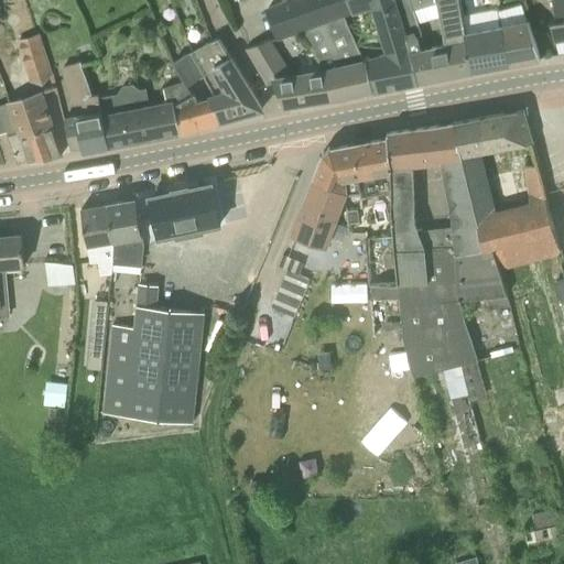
[(285,0),(269,7),(281,36),(303,28),(307,35),(347,21),(345,15),(354,12),(354,13),(356,13),(350,0),(285,0)]
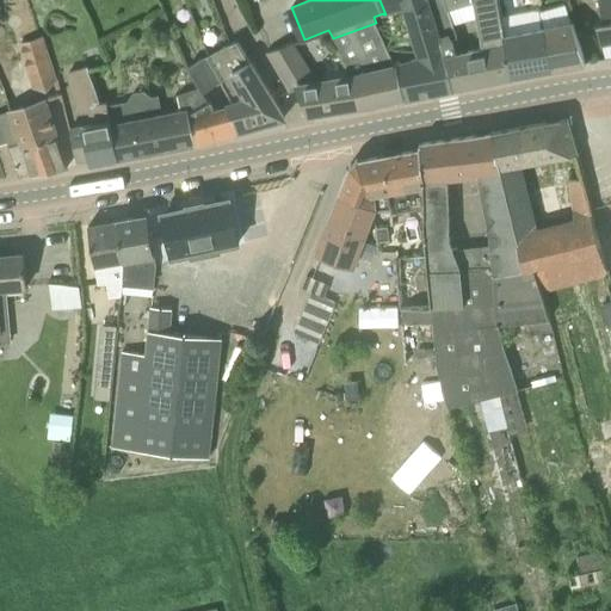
[(454,87),(427,0),(380,0),(383,10),(386,14),(403,8),(418,56),(395,63),(394,63),(408,96),(454,87)]
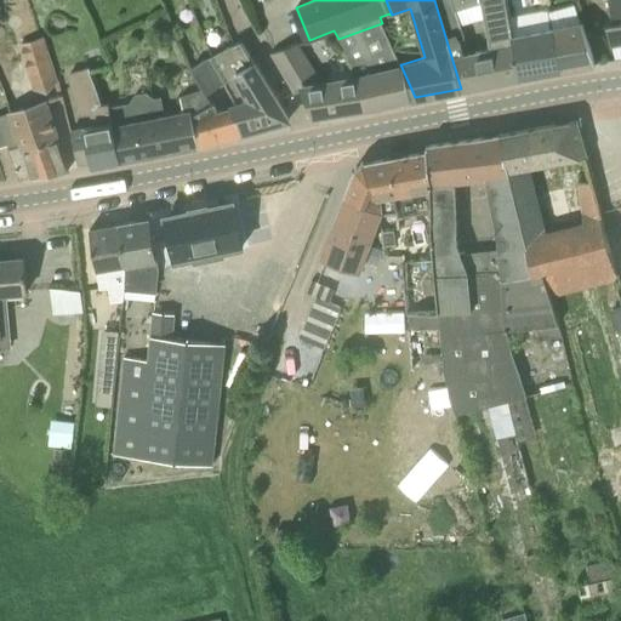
[(434,0),(461,89),(520,78),(510,22),(506,0),(434,0)]
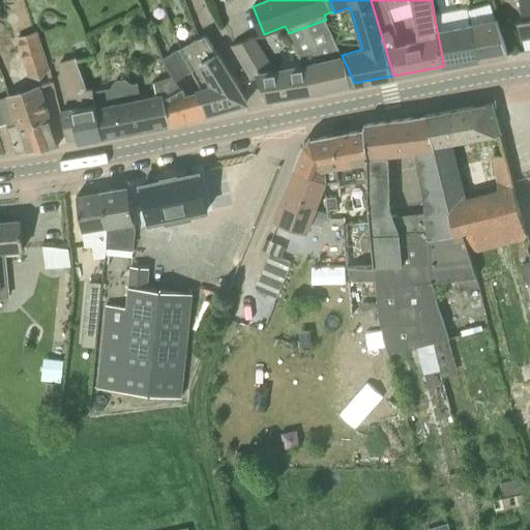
[(529,0),(520,0),(523,17),(518,17),(522,36),(529,34),(529,0)]
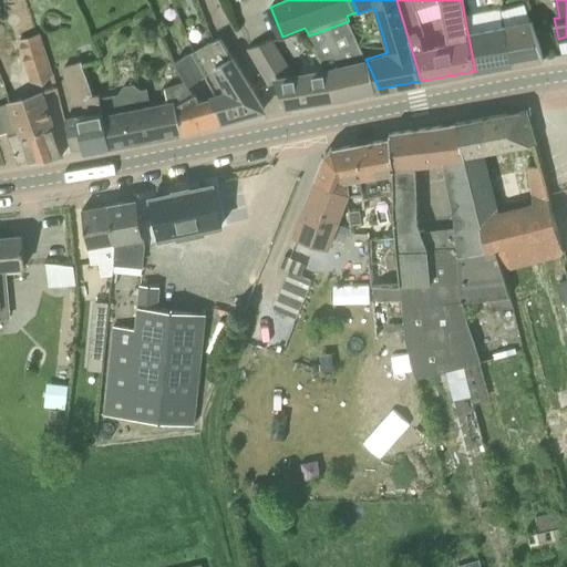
[(465,20),(475,71),(514,64),(506,26),(502,13),(465,20)]
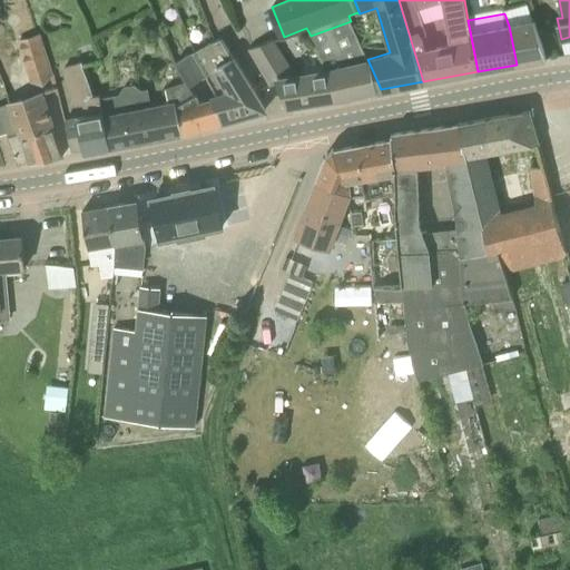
[(369,59),(351,21),(311,36),(325,69),(367,59),(369,59)]
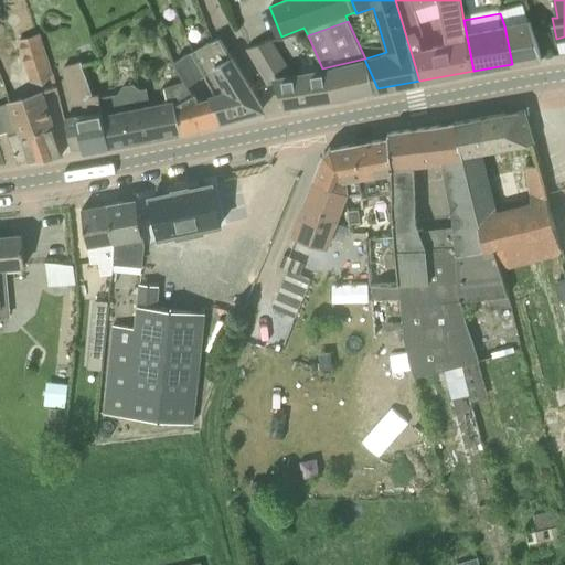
[(530,21),(504,25),(512,64),(542,59),(530,21)]
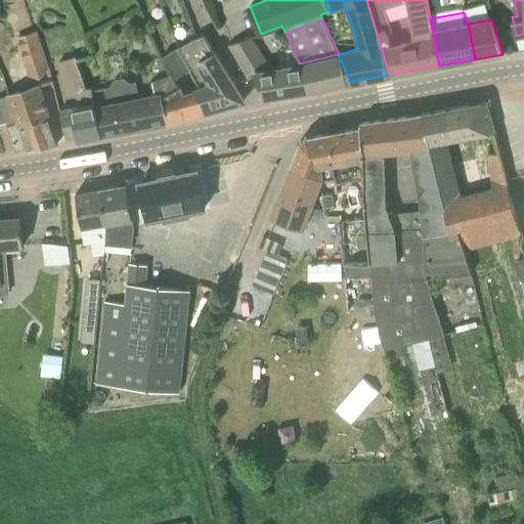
[(40,77),(49,68),(37,32),(16,38),(28,74),(40,77)]
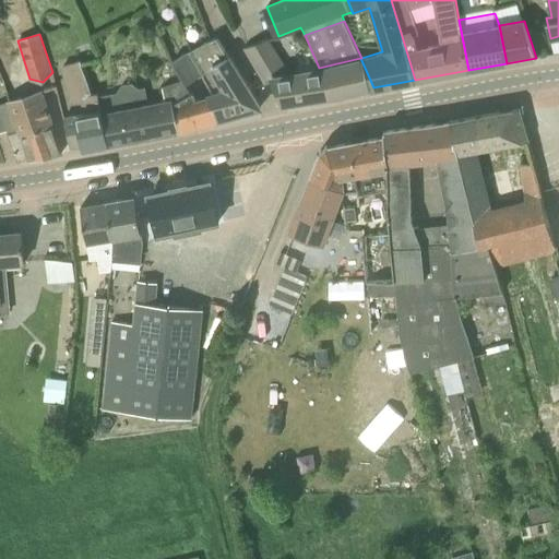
[(216,37),(188,51),(201,74),(214,98),(226,117),(260,107),(216,37)]
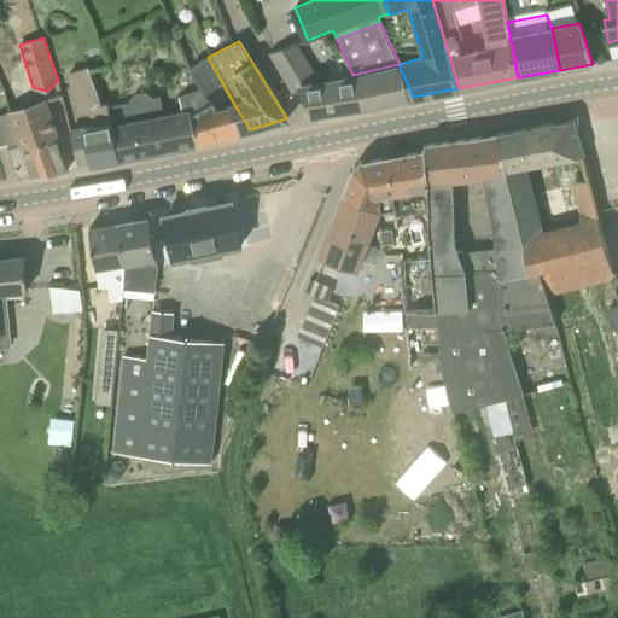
[(312,115),(368,106),(353,75),(319,80),(296,42),(269,52),(292,92),(299,88),(312,115)]
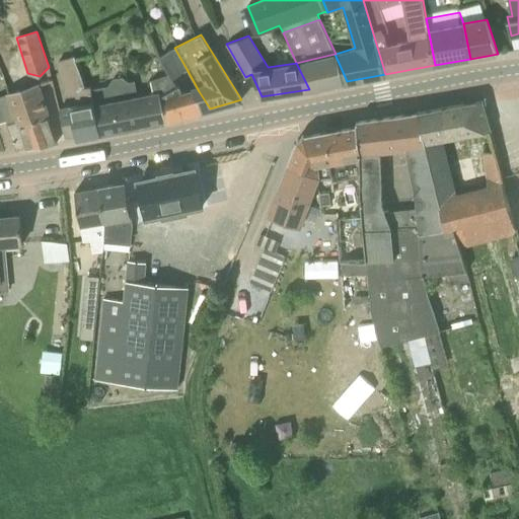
[(171,78),(187,69),(174,48),(159,55),(169,74),(171,78)]
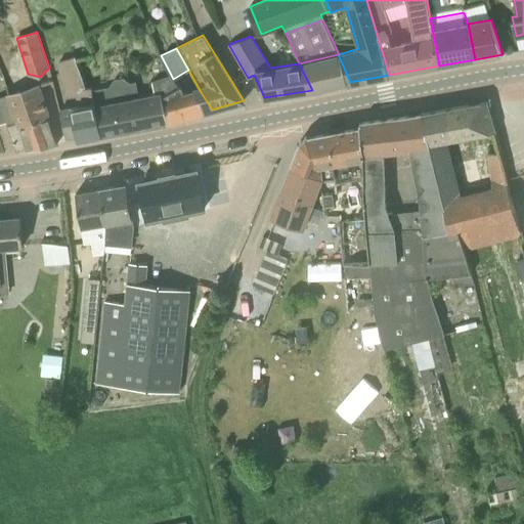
[(350,82),(338,54),(299,63),(312,90),(350,82)]
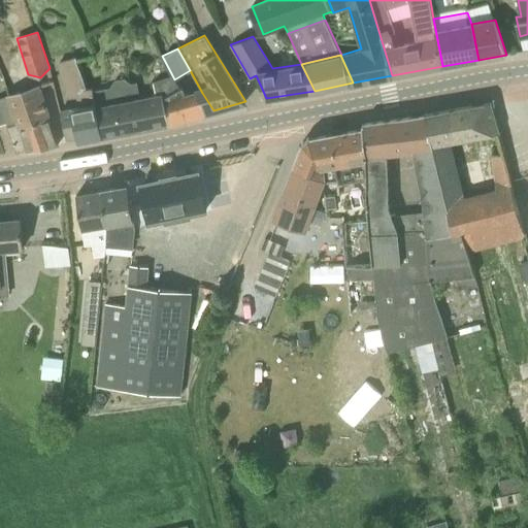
[(102,136),(99,123),(98,121),(96,108),(92,91),(91,88),(85,90),(74,58),(62,61),(71,93),(78,92),(81,107),(61,111),(66,140),(77,138),(77,141),(102,136)]
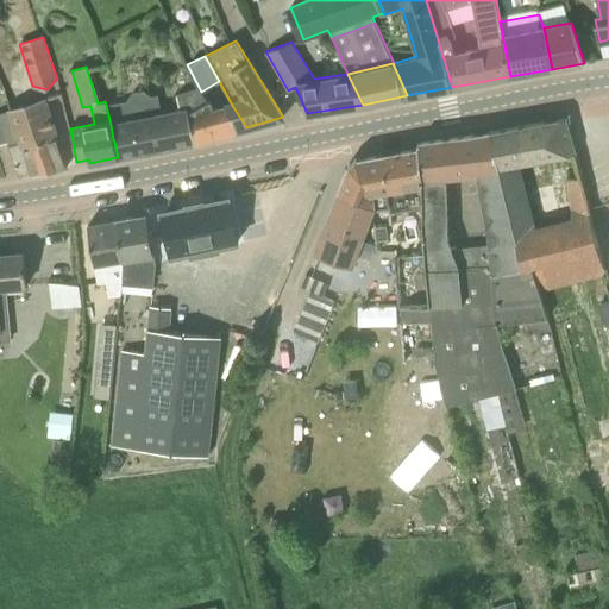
[(206,101),(201,92),(199,87),(176,94),(180,107),(161,112),(157,94),(151,95),(143,89),(131,92),(126,101),(106,105),(111,125),(113,139),(114,142),(118,157),(195,142),(190,114),(206,101)]
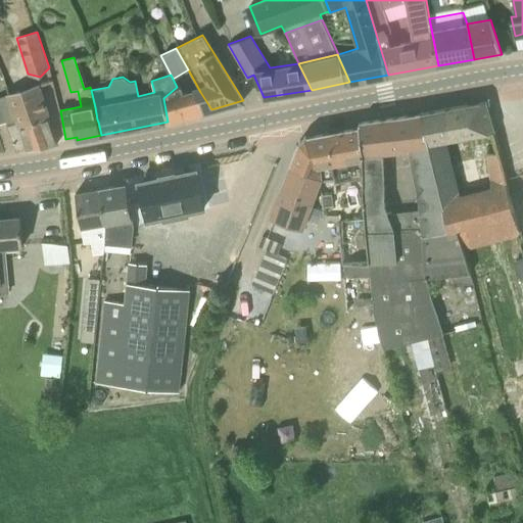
[(20,129),(49,119),(38,86),(9,95),(20,129)]
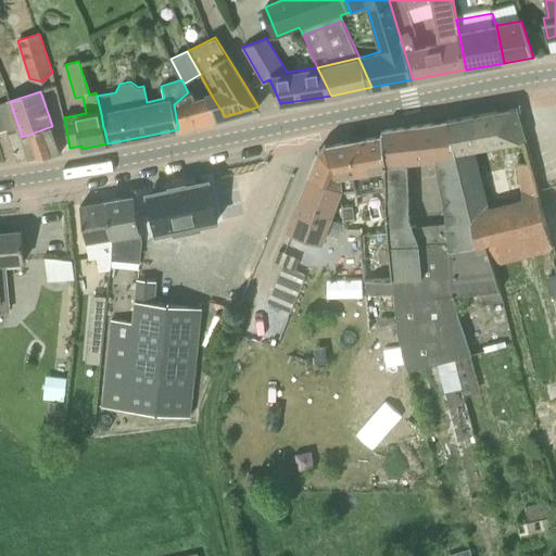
[(225,116),(213,98),(196,104),(190,91),(188,92),(174,104),(178,129),(225,116)]
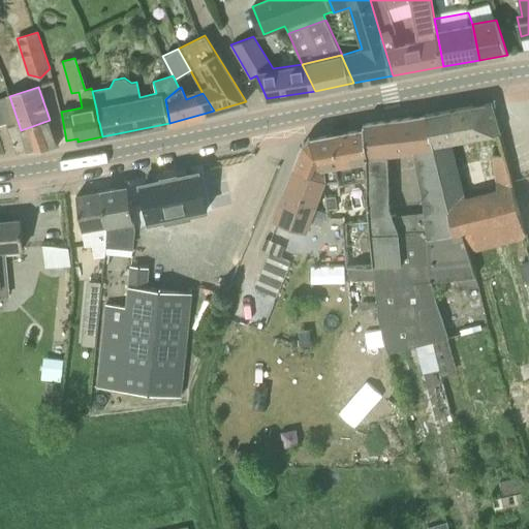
[(58,146),(50,120),(21,130),(9,96),(0,98),(0,125),(7,123),(9,127),(8,127),(17,153),(28,151),(58,146)]
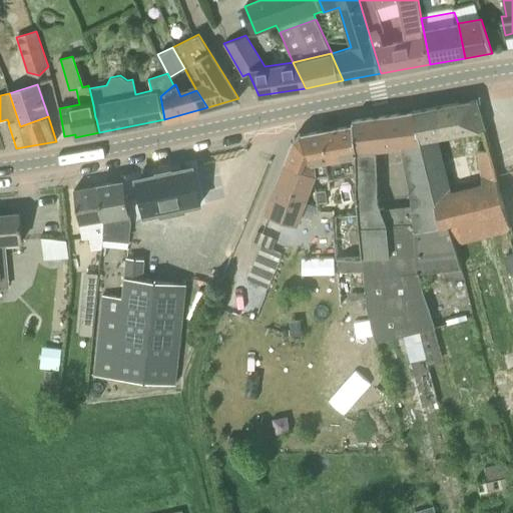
[(508,227),(502,198),(501,198),(493,162),(489,147),(479,150),(483,186),(451,195),(441,155),(461,151),(457,132),(484,128),(476,97),(462,100),(420,108),(425,143),(437,222),(437,225),(448,221),(454,241),(508,227)]
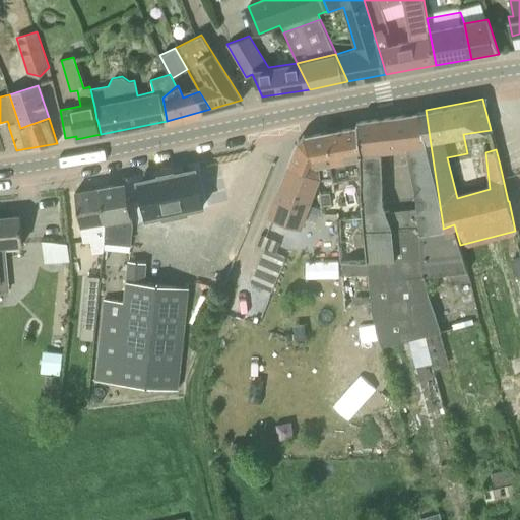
[(381,151),(407,148),(416,208),(419,226),(443,225),(431,145),(426,110),(356,122),(356,126),(359,154),(360,172),(362,212),(362,217),(362,229),(391,229),(385,211),(382,203),(381,151)]
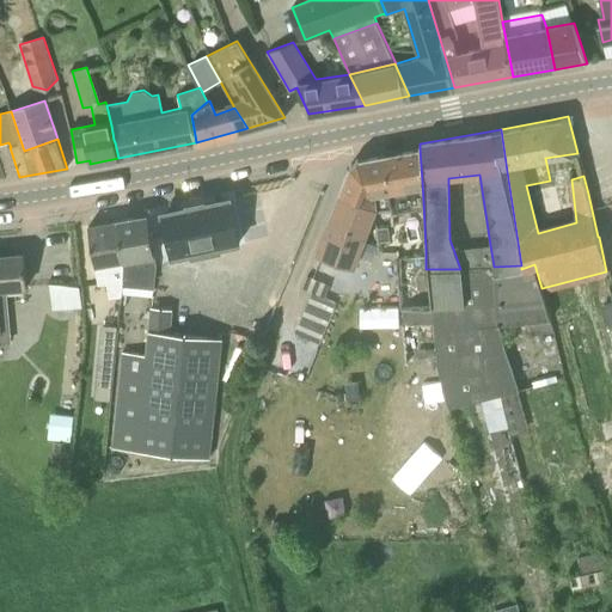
[(374,209),(379,209),(423,202),(422,182),(420,148),(355,160),(352,164),(340,196),(352,200),(374,209)]
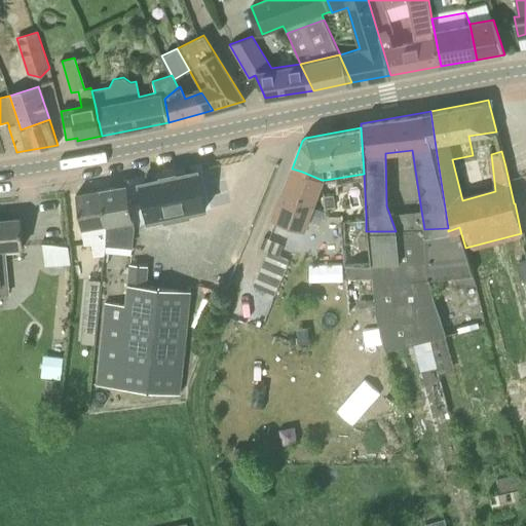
[(320,185),(322,180),(302,172),(292,168),(272,219),(304,230),(314,202),(320,185)]
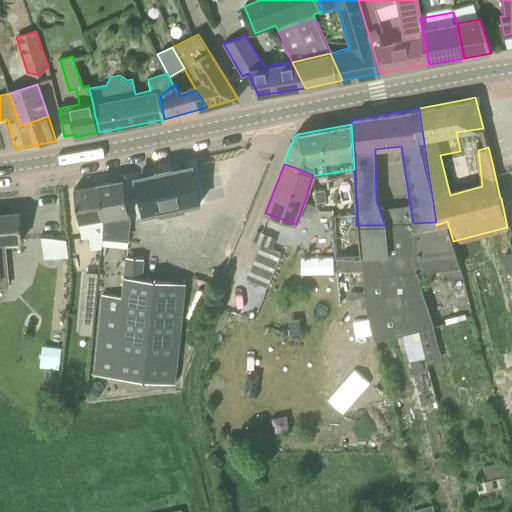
[(201,201),(193,167),(170,172),(169,170),(169,171),(159,173),(159,174),(135,179),(143,214),(162,209),(163,212),(182,207),(181,205),(201,201)]
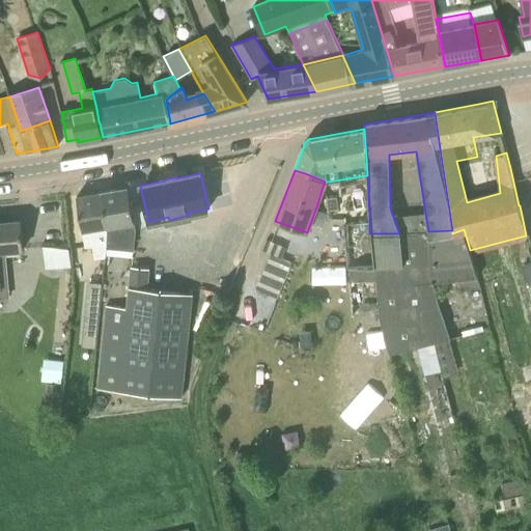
[(102,191),(107,226),(107,243),(107,247),(134,250),(136,230),(129,187),(102,191)]
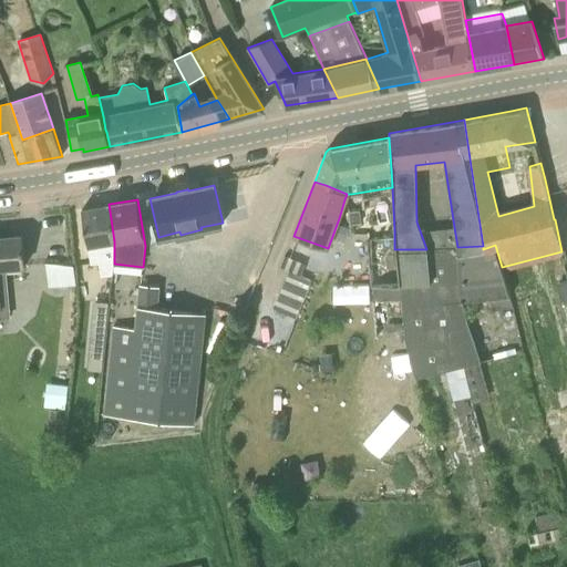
[(91,263),(100,263),(102,276),(113,275),(114,264),(114,259),(114,241),(109,204),(82,208),(91,263)]
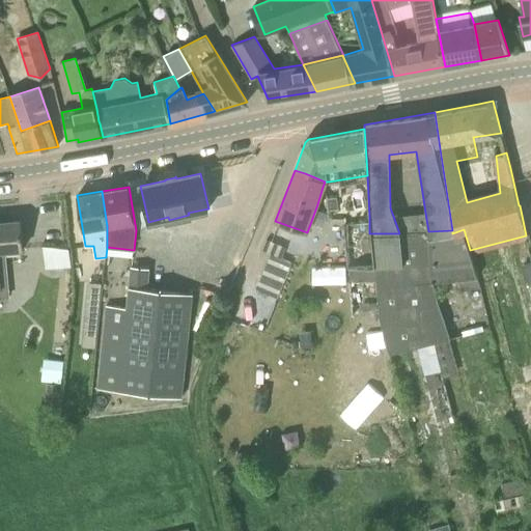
[(338,208),(337,197),(328,198),(329,210),(338,208)]
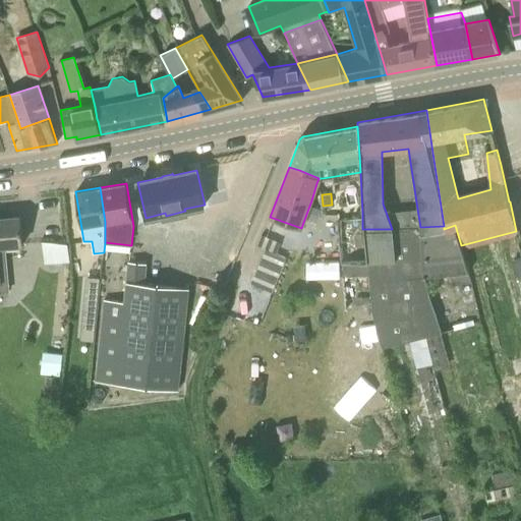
[(362,229),(364,254),(370,300),(375,325),(382,347),(442,332),(423,278),(468,272),(461,245),(455,225),(444,229),(444,226),(420,227),(417,209),(386,212),(392,229),(362,229)]
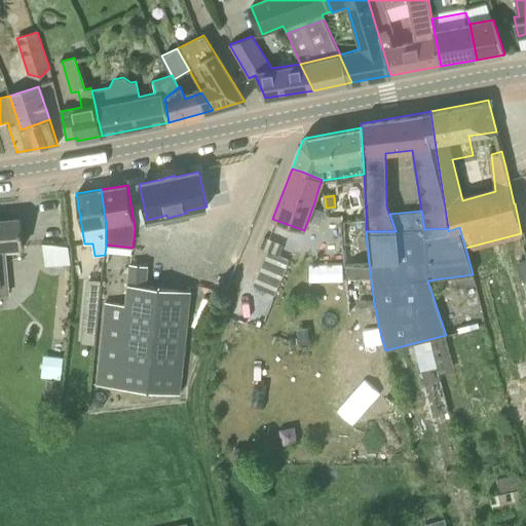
[(0,294),(1,294),(0,287),(0,247),(23,246),(21,219),(0,220),(0,294)]
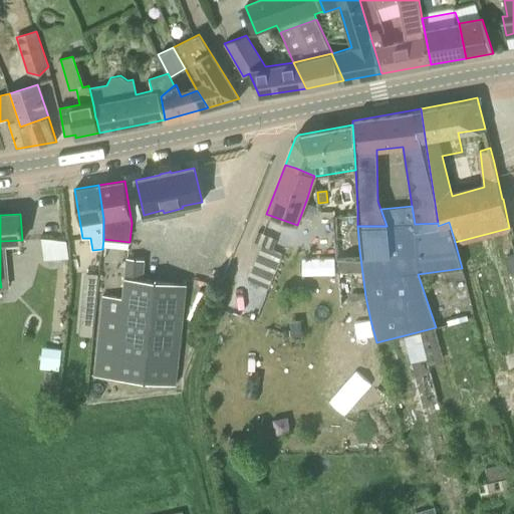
[(269,287),(283,254),(272,250),(276,239),(259,231),(254,242),(263,246),(249,279),(269,287)]
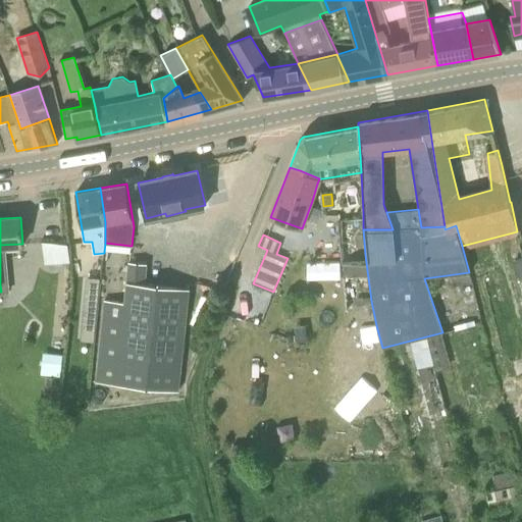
[(46,241),(47,262),(72,260),(71,240),(46,241)]
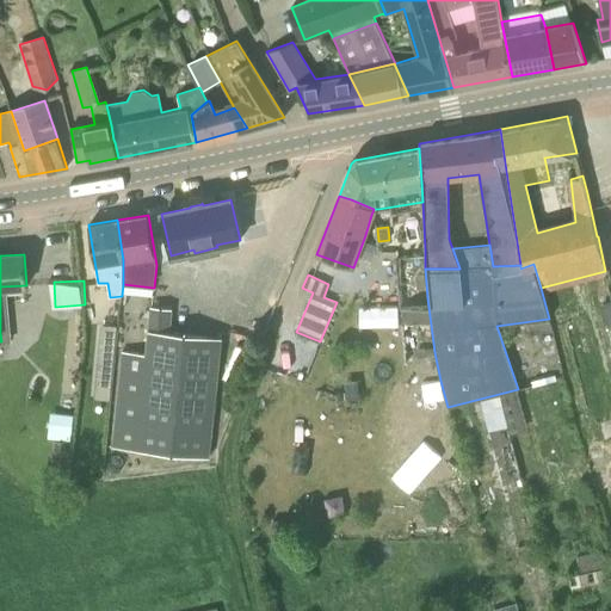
[(173,308),(153,306),(146,353),(123,351),(112,448),(210,458),(215,412),(233,414),(263,341),(223,338),(170,329),(173,308)]
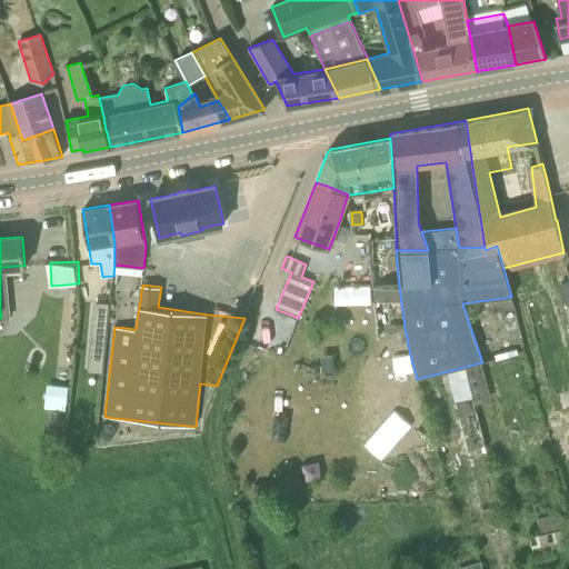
[(499,308),(499,310),(515,308),(512,297),(491,300),(492,308),(499,308)]
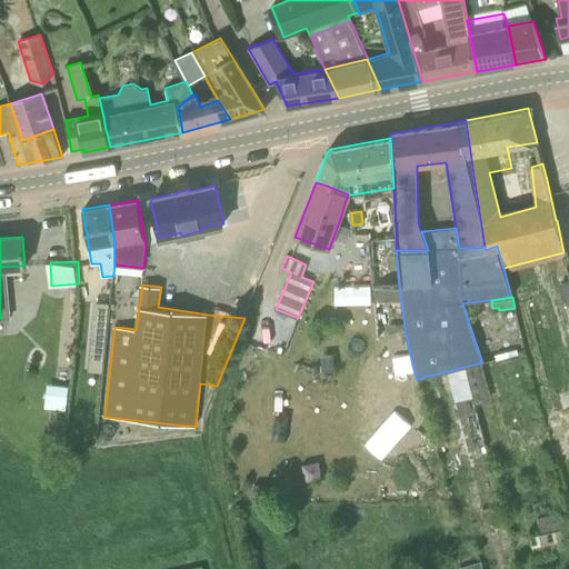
[(105,353),(109,303),(95,301),(90,352),(105,353)]
